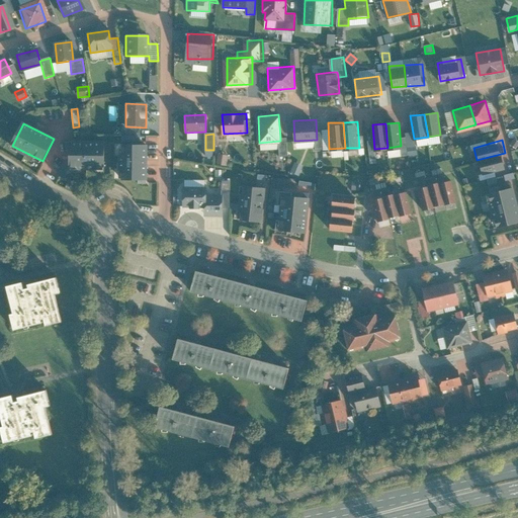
[(104,142),(71,142),(71,168),(104,168),(104,142)]
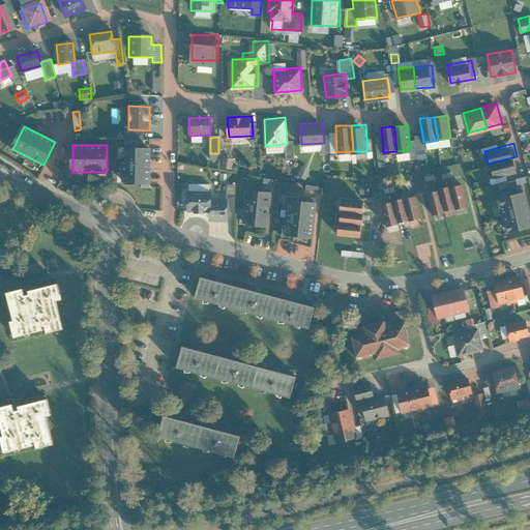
[(150,185),(150,149),(126,150),(126,158),(122,158),(122,175),(127,175),(127,186),(150,185)]
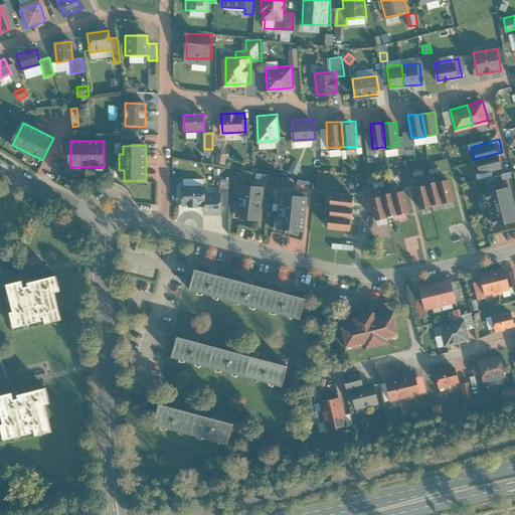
[(474,159),(478,171),(506,164),(502,152),(474,159)]
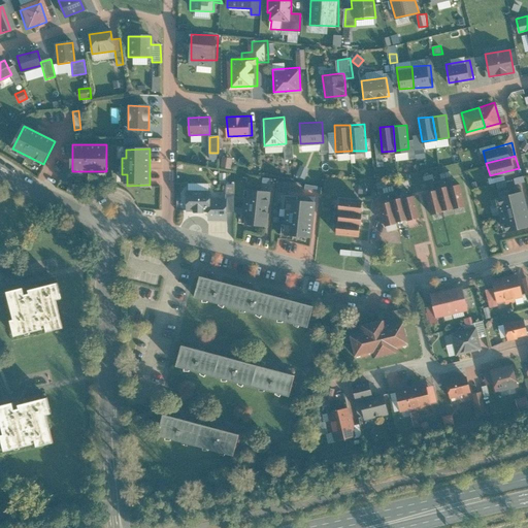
[(223,157),(222,166),(231,168),(233,159),(223,157)]
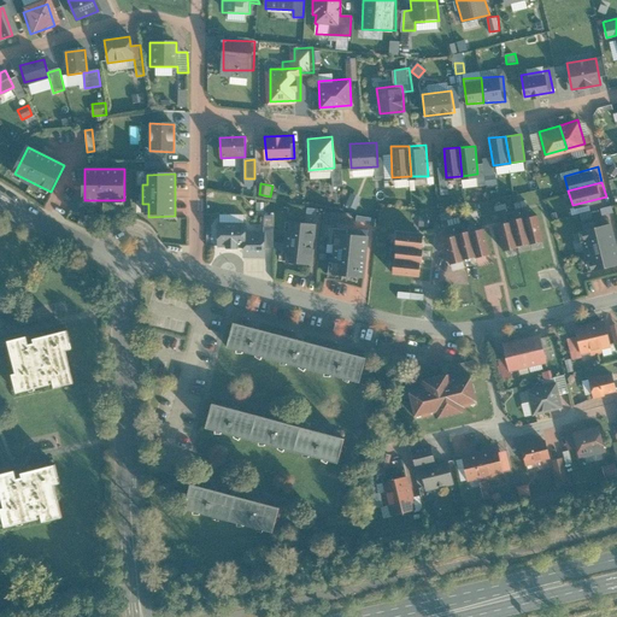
[(358,209),(360,195),(350,193),(347,206),(358,209)]
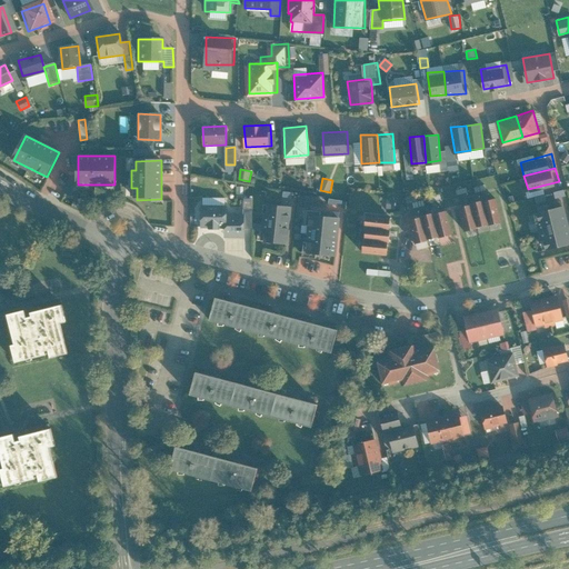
[(70,182),(65,193),(70,197),(76,186),(70,182)]
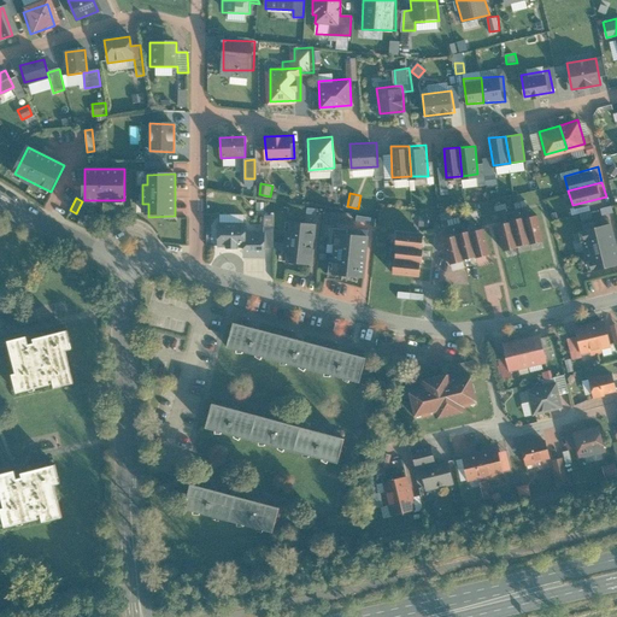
[(429,216),(419,216),(419,228),(428,228),(429,216)]
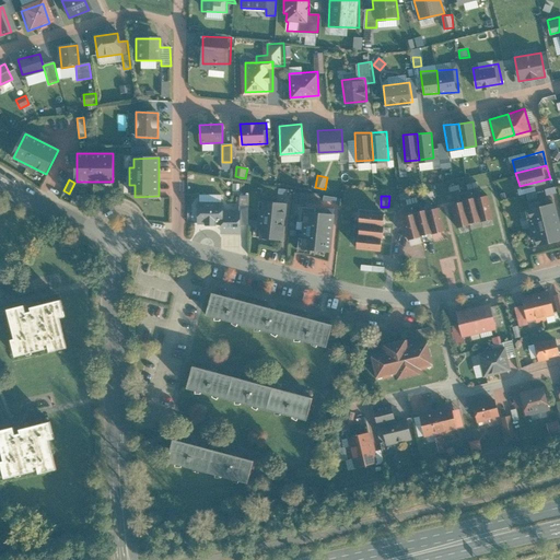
[(481,196),(470,198),(476,222),(487,220),(481,196)]
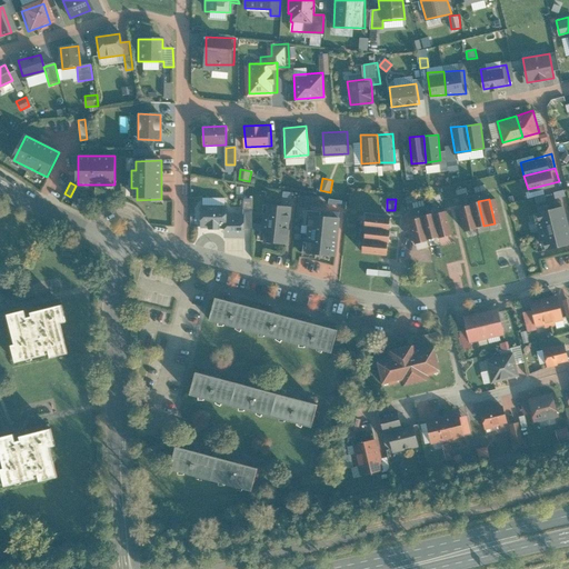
[(478,201),(468,205),(473,228),(483,226),(478,201)]
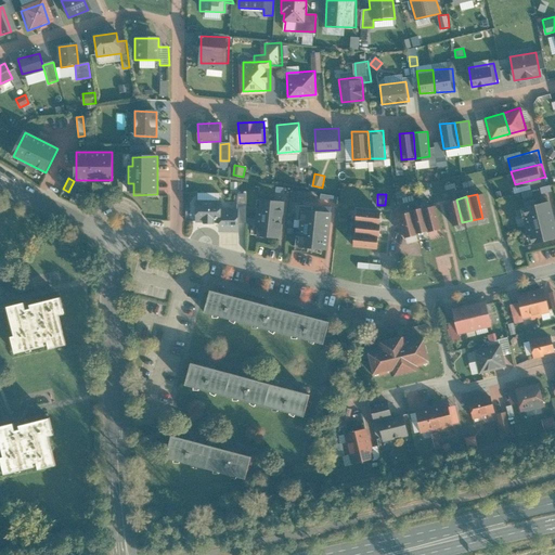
[(554,235),(554,196),(519,204),(528,242),(554,235)]
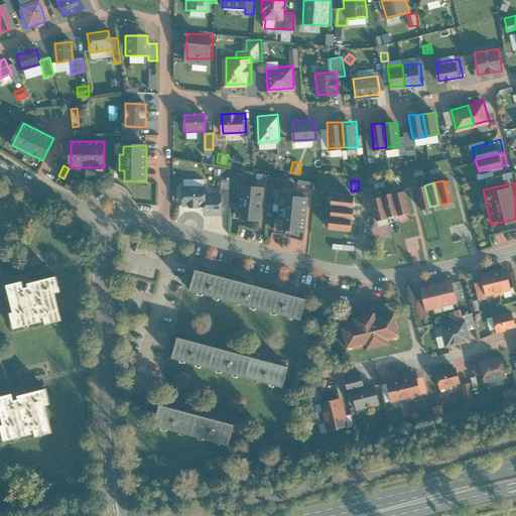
[(206,184),(181,185),(181,205),(207,205),(206,194),(206,184)]
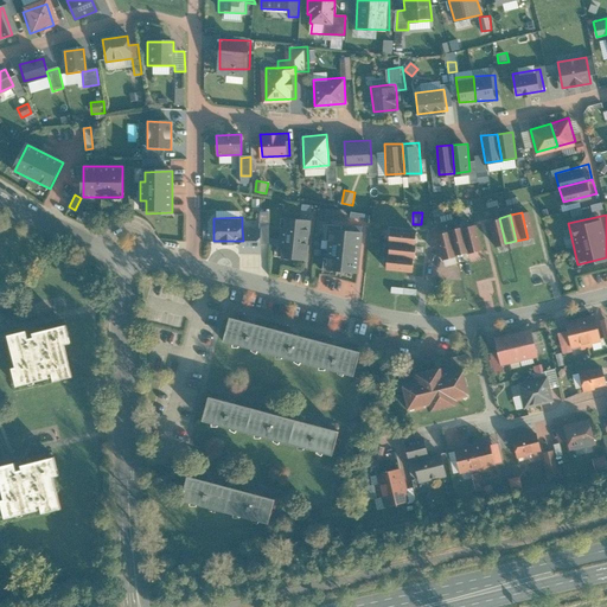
[(499,218),(487,221),(493,247),(505,243),(499,218)]
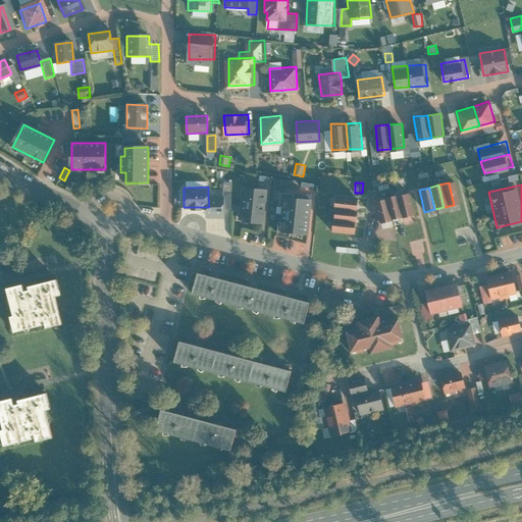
[(266,225),(268,193),(243,192),(241,223),(266,225)]
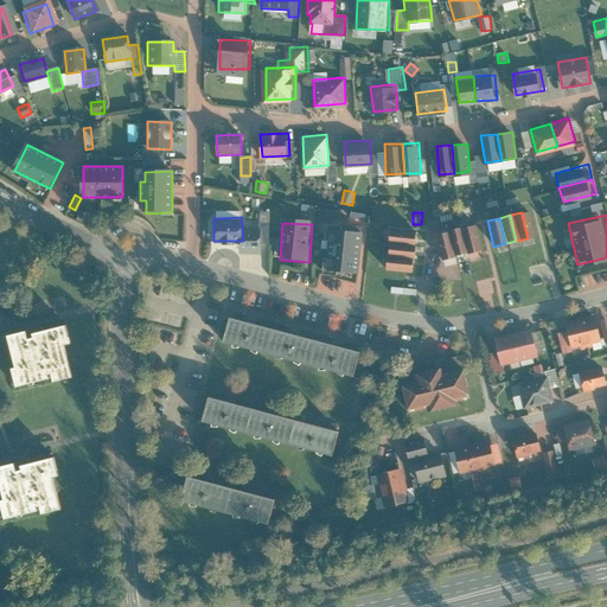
[(364,268),(366,228),(332,225),(330,267),(364,268)]
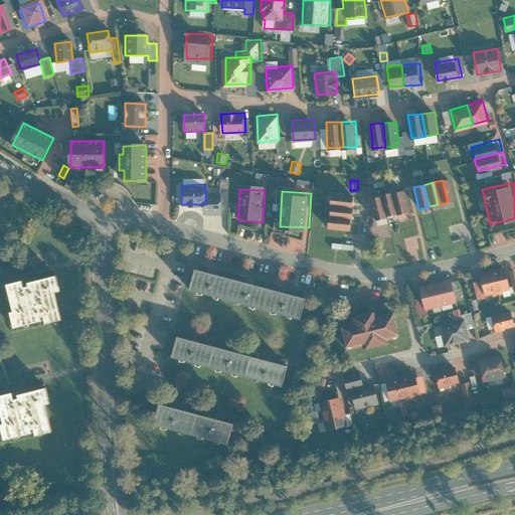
[(222,212),(222,193),(205,193),(206,204),(206,213),(222,212)]
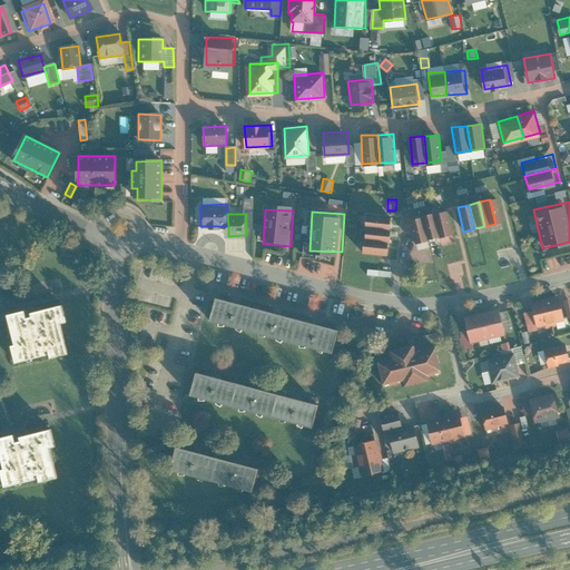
[(439,214),(428,216),(433,239),(444,237),(439,214)]
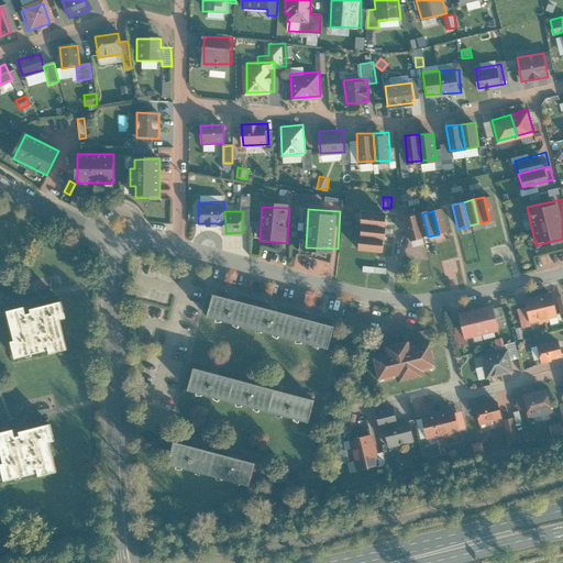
[(422,213),(412,216),(417,239),(428,236),(422,213)]
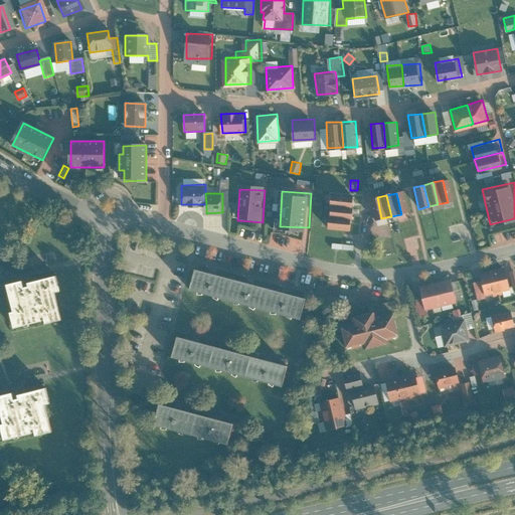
[(377,197),(367,199),(372,220),(381,218),(377,197)]
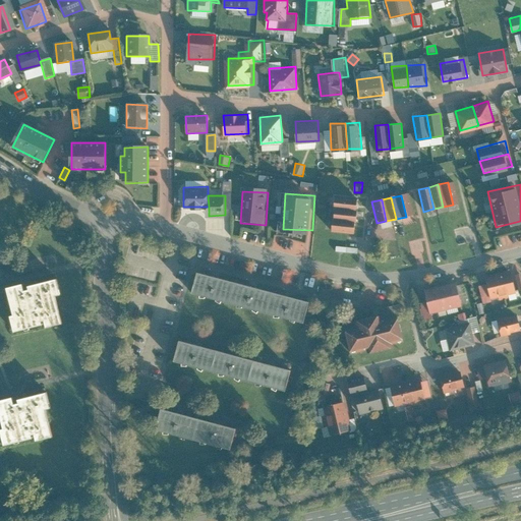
[(331,200),(330,211),(355,213),(356,203),(331,200)]
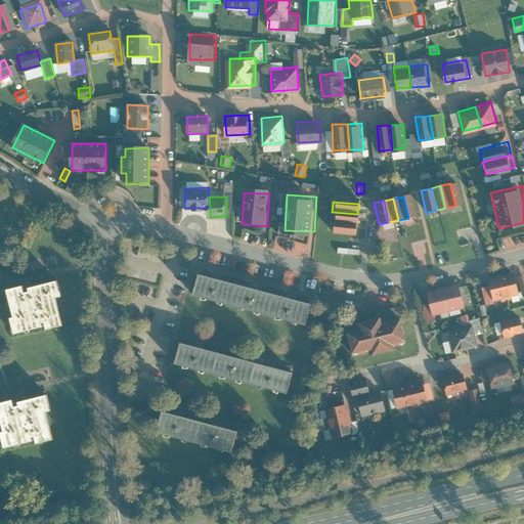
[(332,212),(331,222),(356,224),(357,214),(332,212)]
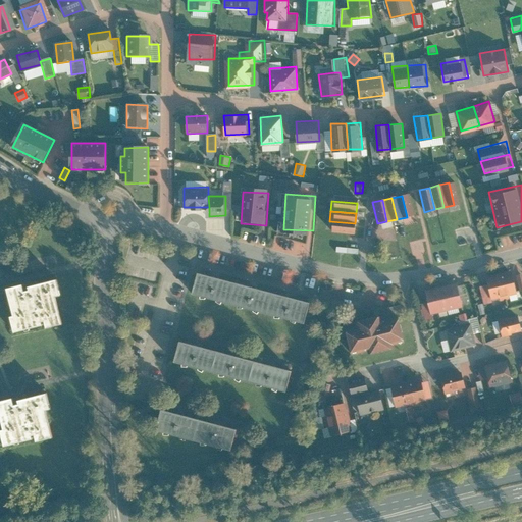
[(355,223),(329,221),(328,231),(354,233),(355,223)]
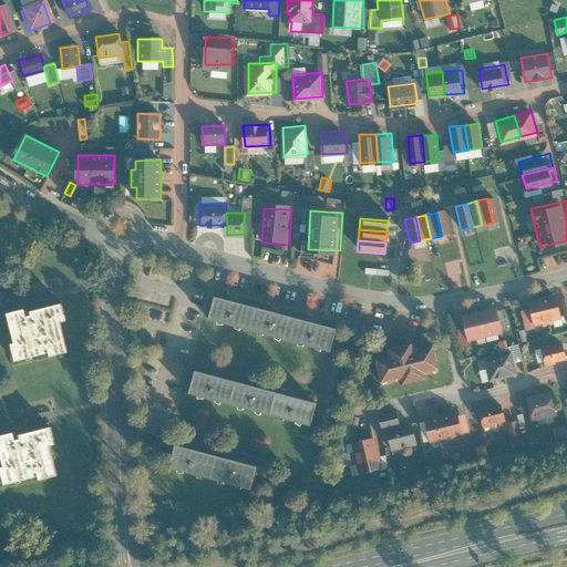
[(234,299),(215,294),(208,318),(334,353),(341,329),(315,322),(277,311),(234,299)]
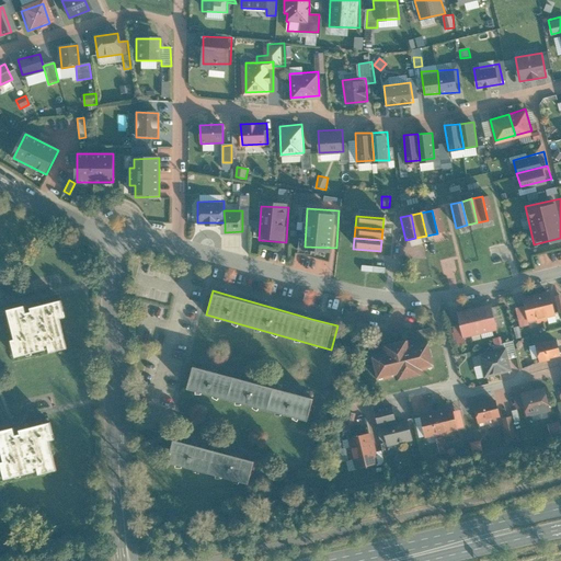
[(536,294),(542,321),(548,320),(547,317),(554,316),(549,290),(536,294)]
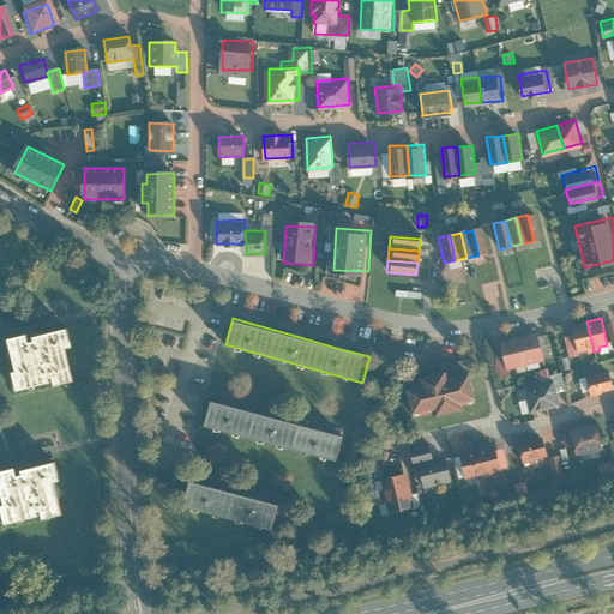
[(594,351),(587,321),(572,326),(573,335),(578,351),(587,350),(587,354),(594,351)]
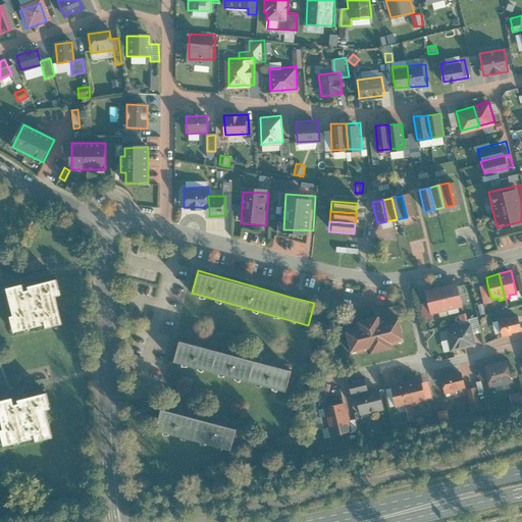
[(4,316),(8,333),(44,325),(45,329),(62,325),(55,294),(58,294),(54,279),(18,289),(19,292),(15,293),(13,285),(2,289),(9,315),(4,316)]
